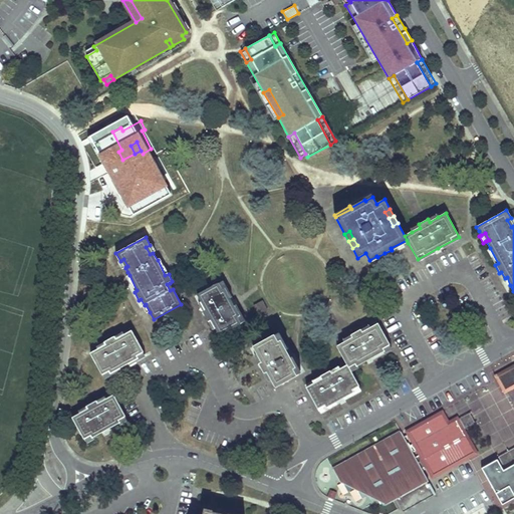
[(392,250),(393,251),(408,243),(407,240),(391,248),(392,250)]
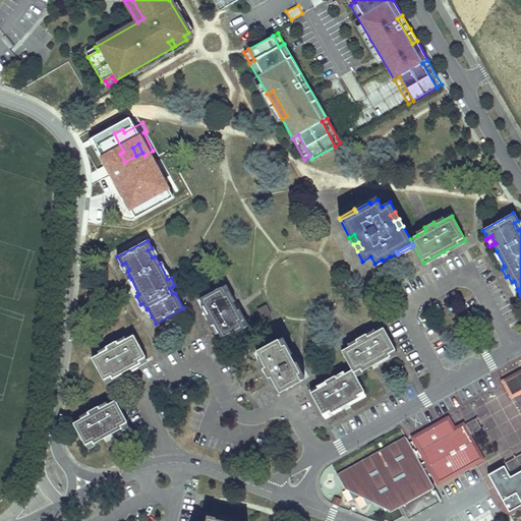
[(158,254),(154,247),(152,248),(148,250),(152,257),(155,256),(158,254)]
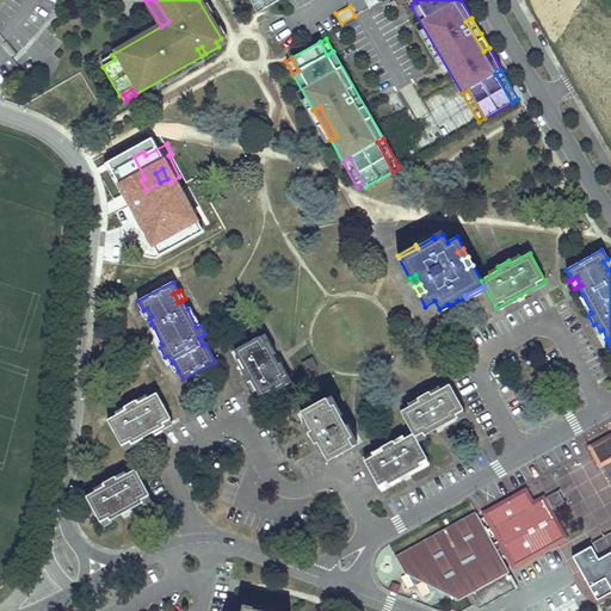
[(582,295),(579,297),(588,315),(592,313),(582,295)]
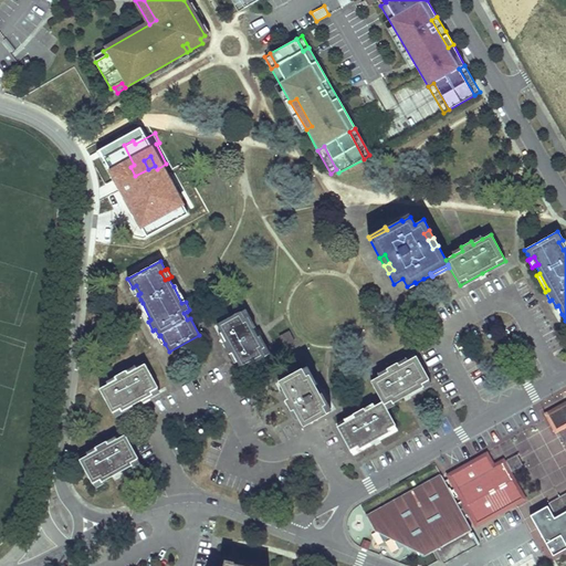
[(140,293),(136,285),(133,287),(129,289),(134,297),(138,295),(138,294),(140,293)]
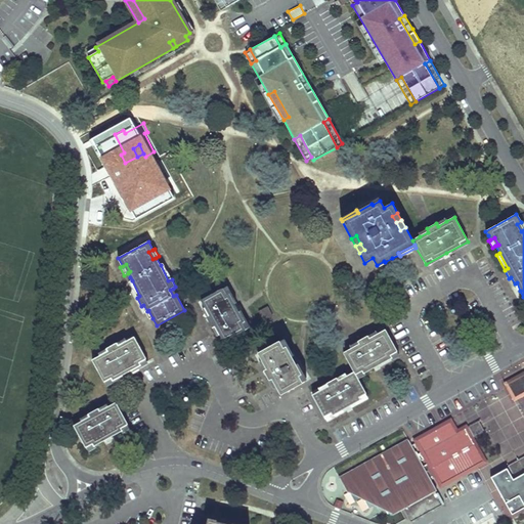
[(172,279),(163,264),(161,265),(168,280),(172,279)]
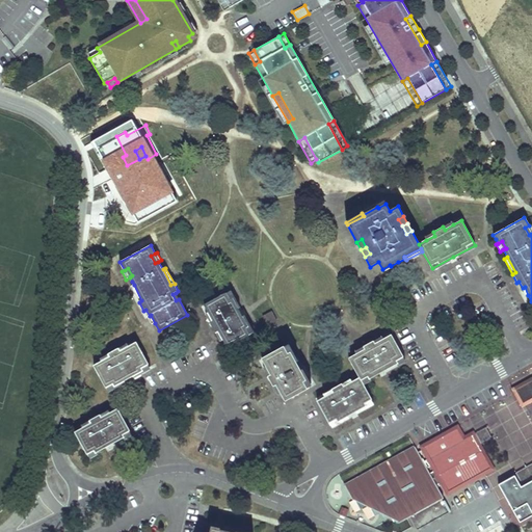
[(141,300),(134,285),(131,287),(139,302),(141,300)]
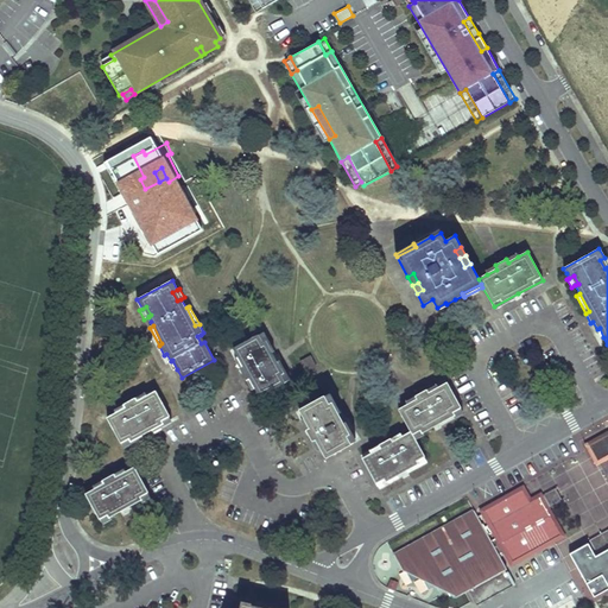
[(238,358),(240,362),(244,368),(240,369),(244,375),(246,381),(249,379),(255,388),(260,397),(287,382),(261,334),(233,348),(238,358)]
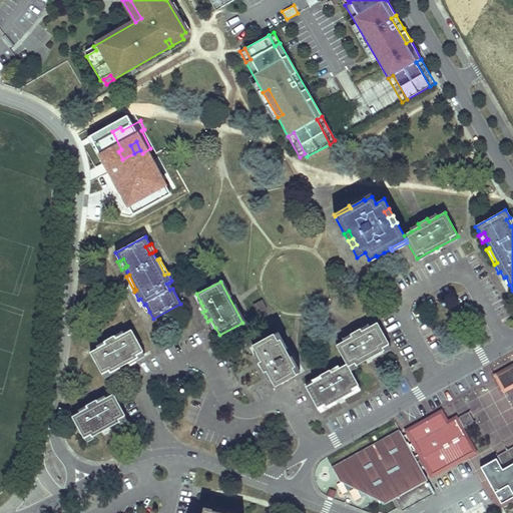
[(258,315),(263,312),(267,310),(263,301),(252,305),(258,315)]
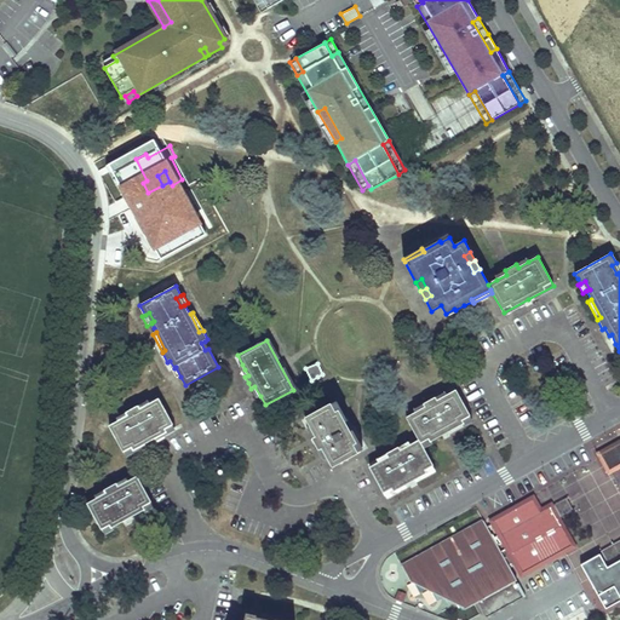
[(414,413),(409,415),(406,418),(418,441),(422,447),(445,435),(471,420),(455,390),(447,395),(436,401),(435,397),(423,403),(425,407),(414,413)]
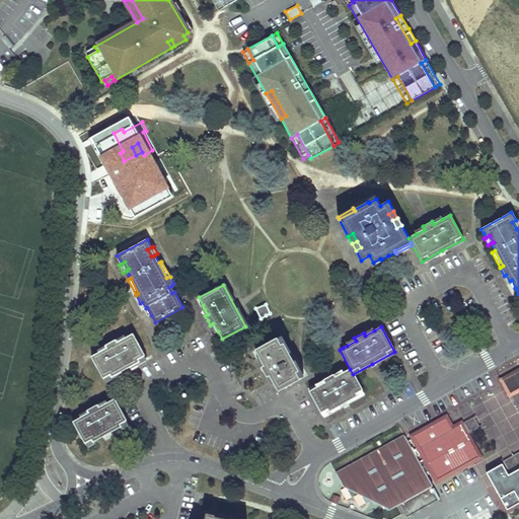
[(107,349),(103,351),(98,353),(91,357),(104,381),(131,366),(146,358),(133,335),(126,339),(118,343),(116,340),(105,346),(107,349)]
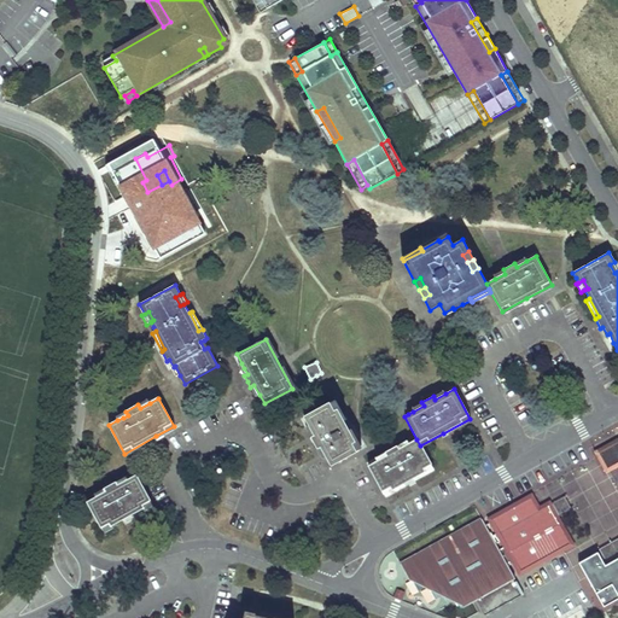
[(310,438),(314,443),(315,447),(316,449),(320,448),(326,459),(331,466),(360,450),(332,401),(304,418),(308,426),(314,436),(310,438)]
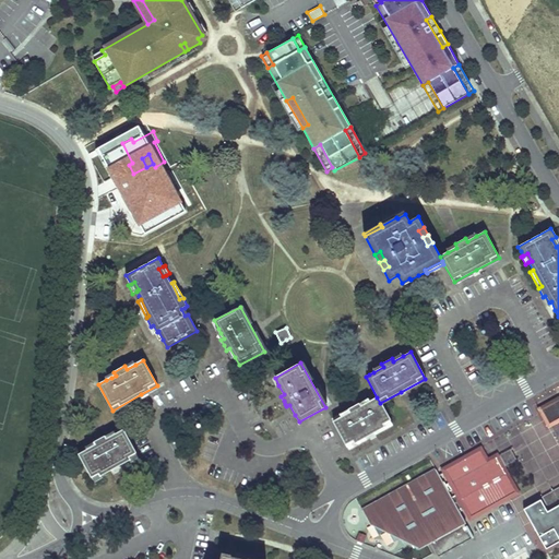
[(392,424),(380,403),(377,397),(369,402),(360,406),(359,403),(348,409),(349,413),(341,417),(333,421),(347,448),(369,436),(392,424)]
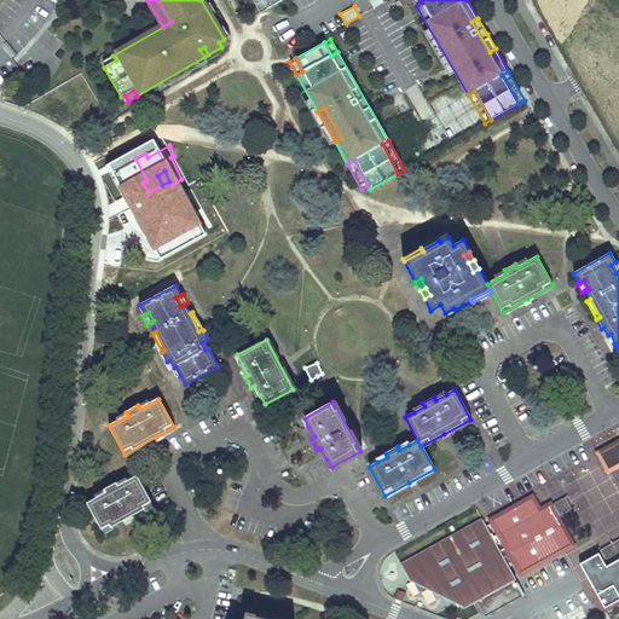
[(618,443),(618,444),(600,453),(608,470),(618,463),(618,443)]
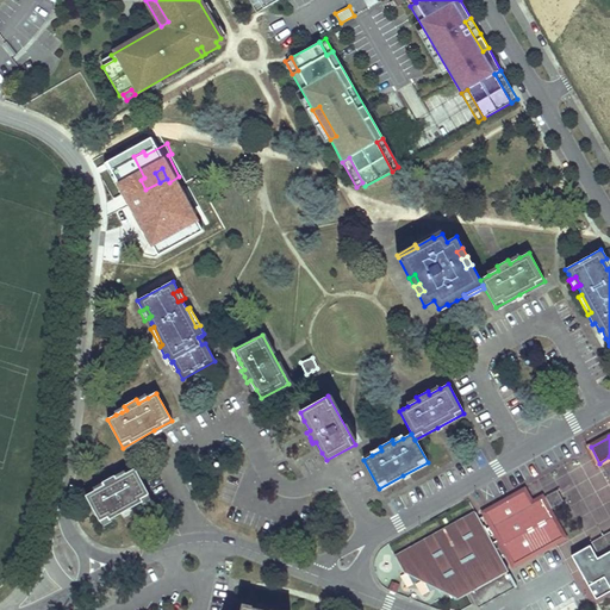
[(105,485),(100,489),(94,491),(86,496),(101,524),(122,514),(131,508),(150,498),(135,470),(126,474),(117,479),(114,475),(104,481),(105,485)]
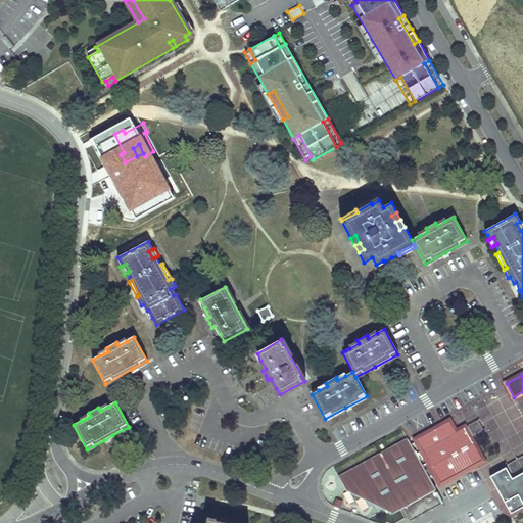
[(89,413),(79,418),(81,421),(86,419),(90,416),(89,413)]
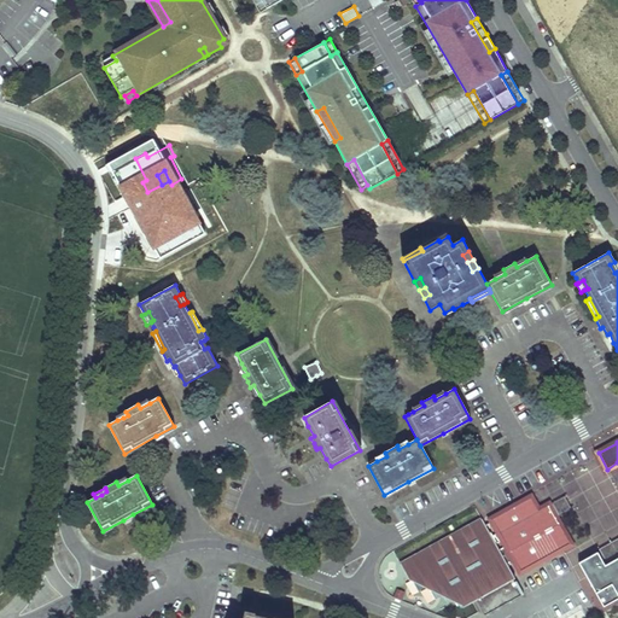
[(571,509),(564,497),(552,503),(559,517),(571,509)]
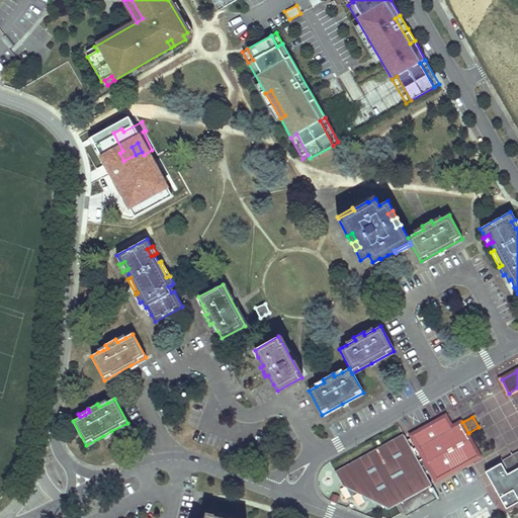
[(413,437),(432,471),(437,480),(470,460),(478,456),(459,424),(451,429),(445,418),(413,436),(413,437)]
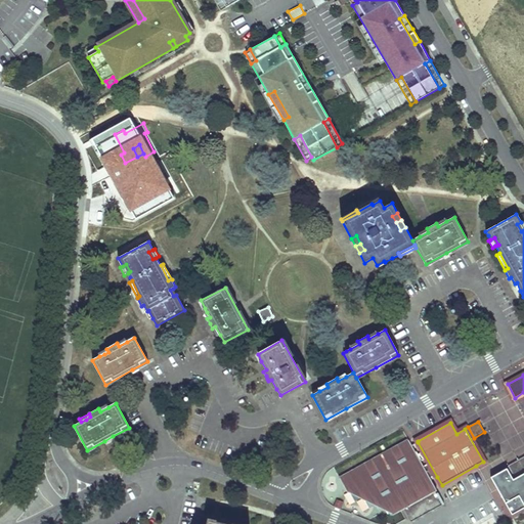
[(431,480),(437,477),(418,442),(411,446),(408,440),(391,450),(393,452),(381,460),(380,456),(339,479),(347,493),(349,491),(353,489),(355,488),(361,498),(362,497),(367,495),(369,494),(376,506),(384,501),(393,516),(408,508),(405,503),(410,500),(413,505),(425,497),(437,491),(431,480)]
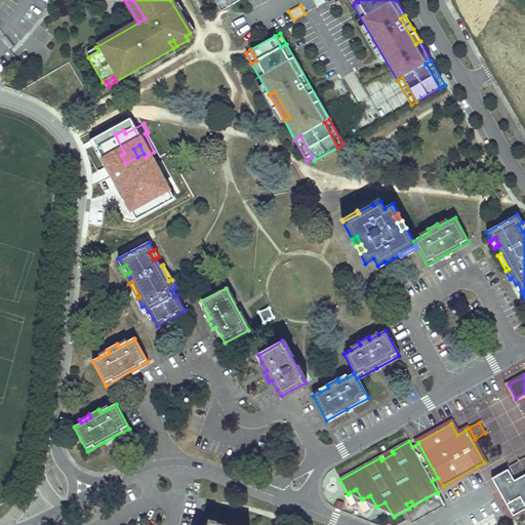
[(381,460),(394,453),(392,451),(380,457),(381,460)]
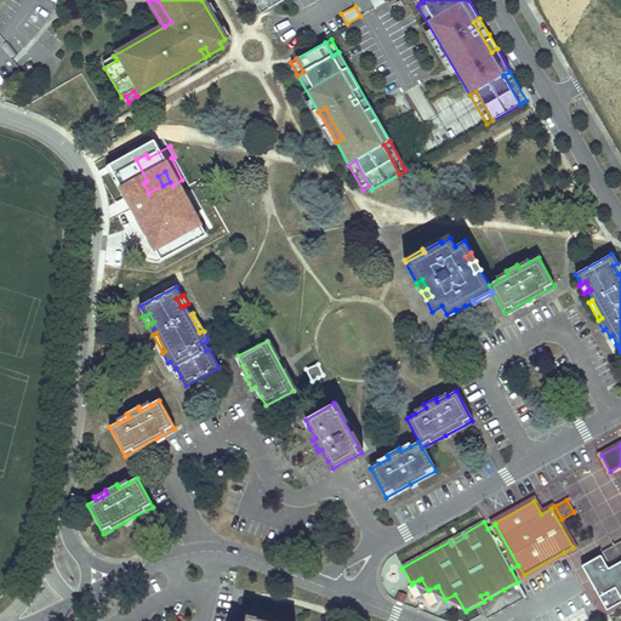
[(620,558),(614,546),(602,553),(609,565),(620,558)]
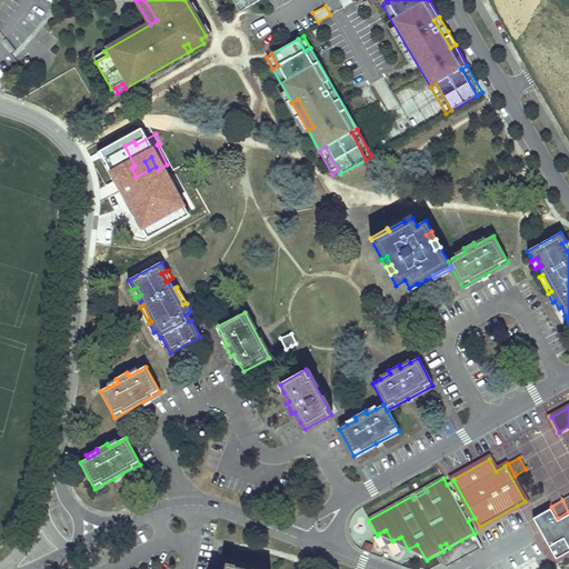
[(549,546),(557,541),(563,538),(568,547),(568,515),(557,522),(550,510),(535,519),(549,546)]
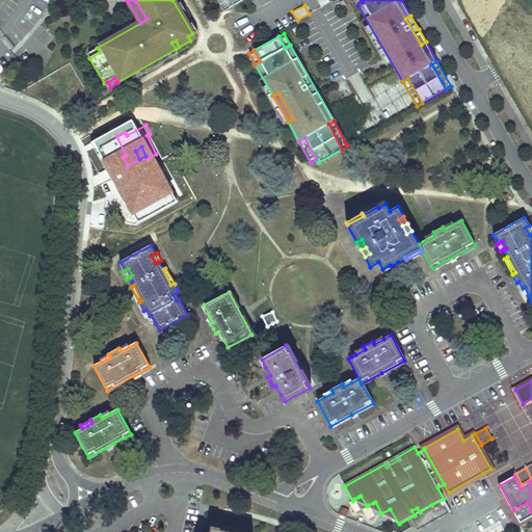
[(498,486),(493,488),(498,500),(503,497),(498,486)]
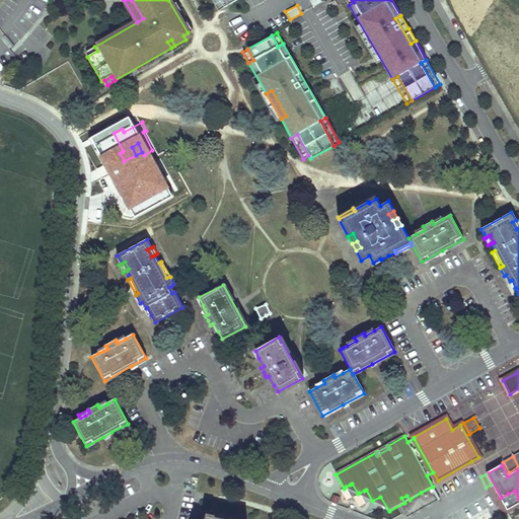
[(350,485),(346,487),(352,497),(356,495),(350,485)]
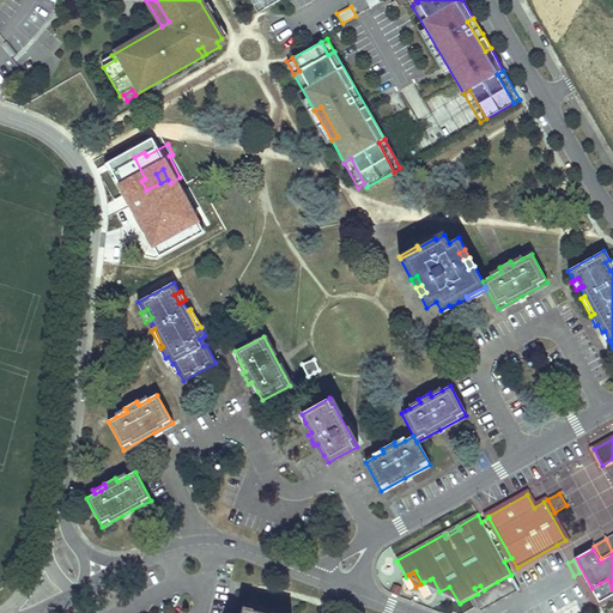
[(511,576),(473,599),(480,612),(520,590),(511,576)]
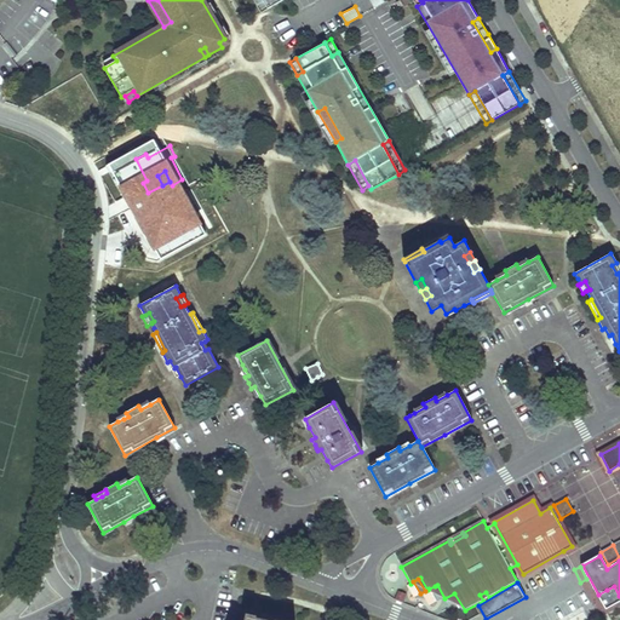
[(435,586),(429,589),(436,602),(442,598),(435,586)]
